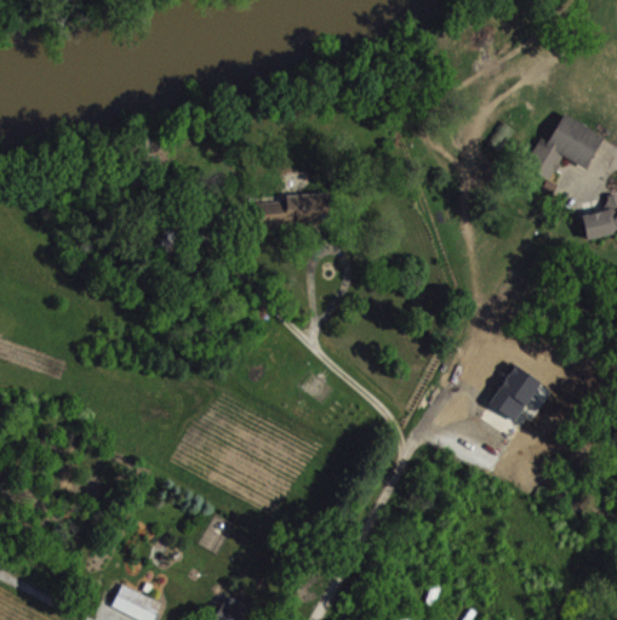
[(604,136),(564,114),(548,142),(541,138),(525,169),(549,182),(563,157),(586,170),(604,136)]
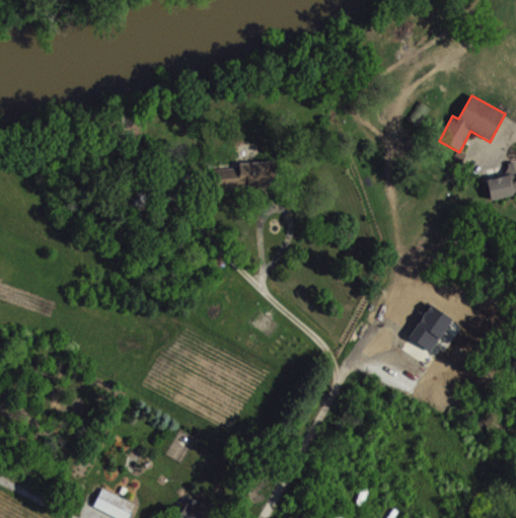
[(237,163),(238,169),(215,170),(216,189),(276,186),(275,161),(237,163)]
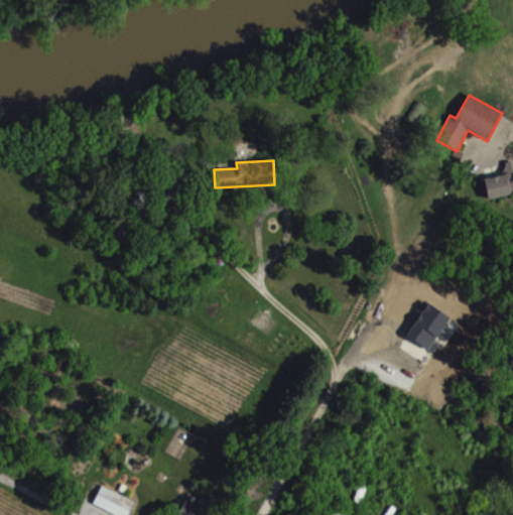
[(487,200),(509,195),(511,191),(512,191),(512,160),(507,162),(500,175),(483,178),(487,200)]
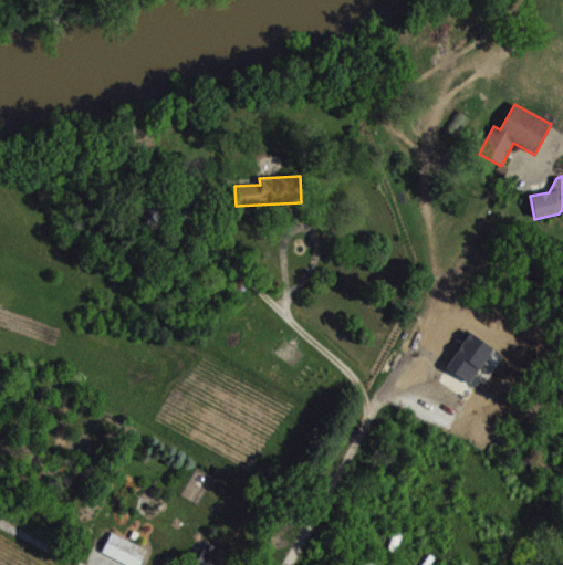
[(141,564),(148,550),(112,533),(102,553),(127,564),(141,564)]
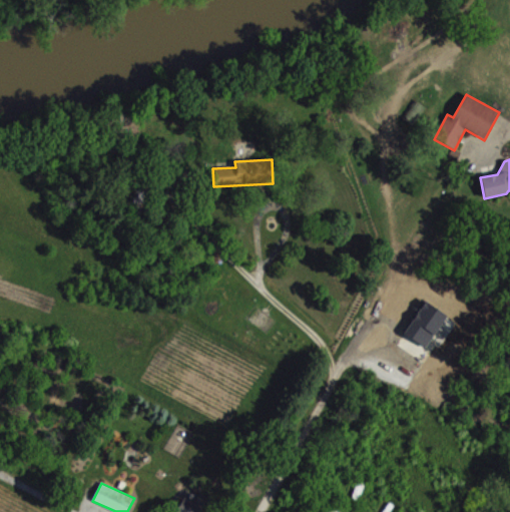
[(199,511),(204,501),(186,492),(176,511),(199,511)]
